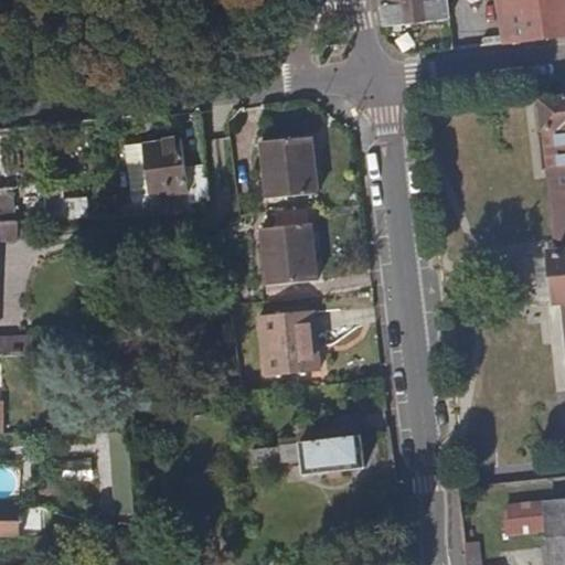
[(381,0),(384,24),(449,17),(446,0),(381,0)]
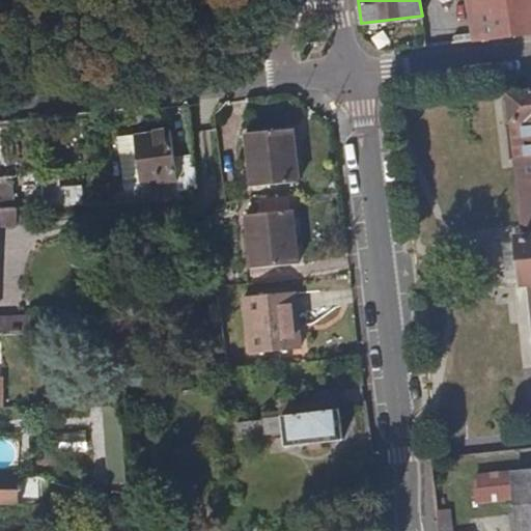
[(530,32),(530,0),(466,0),(472,39),(530,32)]
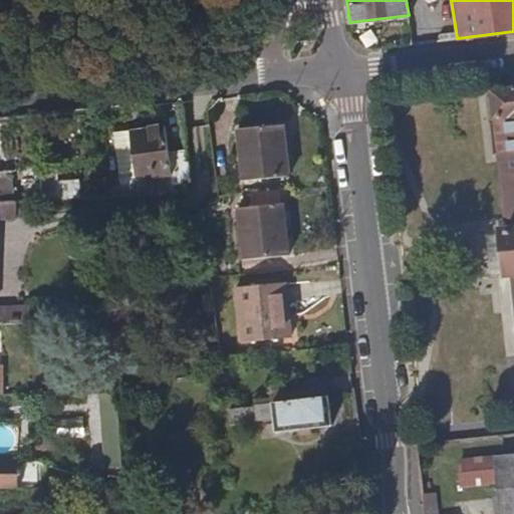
[(513,84),(490,87),(492,115),(496,115),(504,208),(499,209),(505,273),(511,273),(513,301),(513,84)]
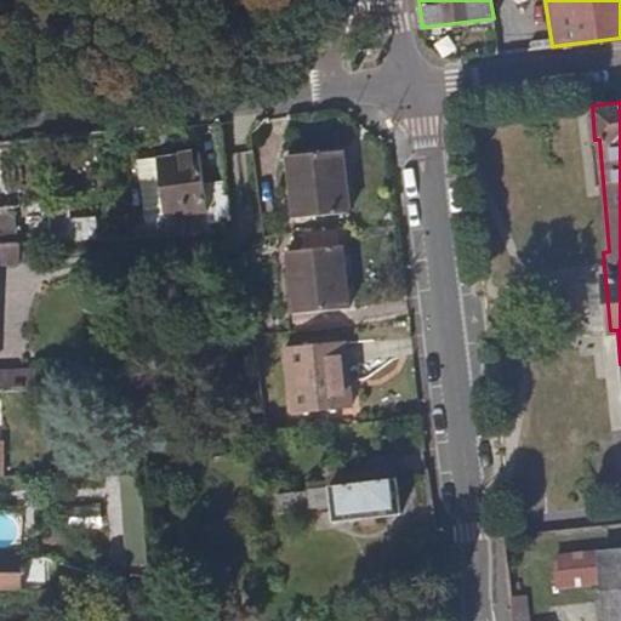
[(347,211),(340,151),(284,157),(290,218),(347,211)]
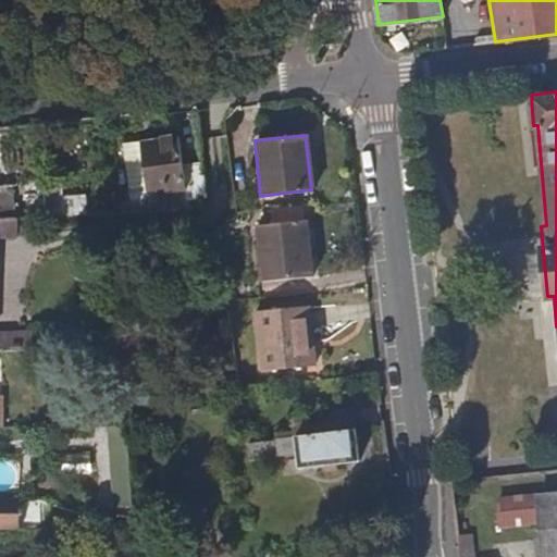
[(184,165),(182,137),(124,143),(127,185),(148,184),(148,194),(187,192),(188,202),(199,202),(206,196),(203,163),(184,165)]
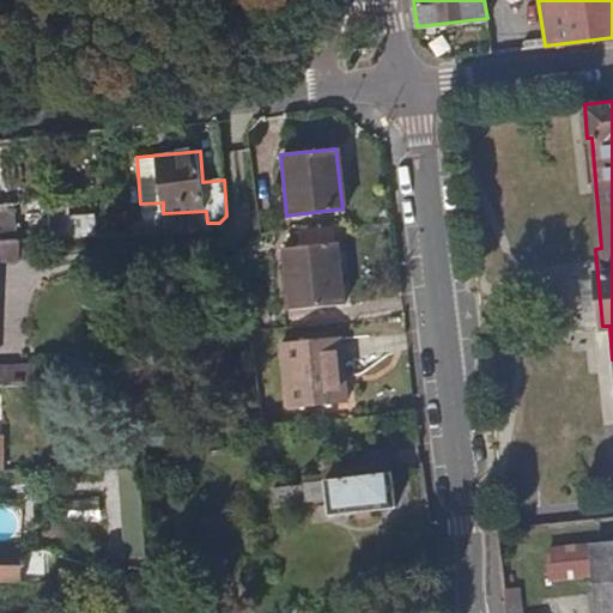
[(0,202),(0,237),(18,237),(14,201),(0,202)]
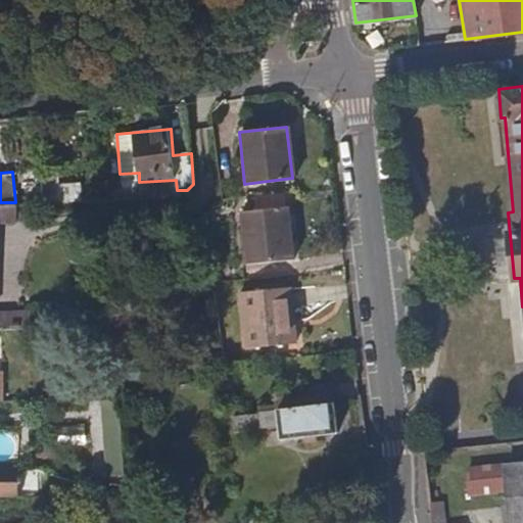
[(292,258),(287,206),(239,211),(244,265),(292,258)]
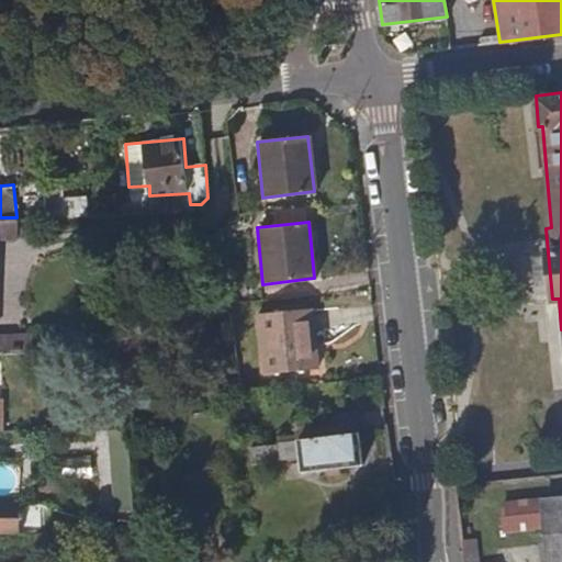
[(316,369),(308,306),(257,312),(263,374),(316,369)]
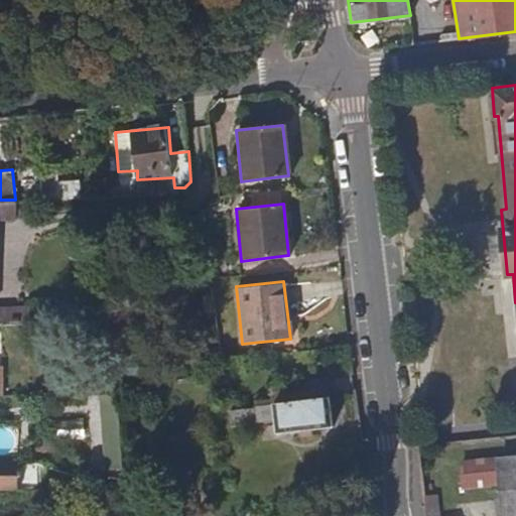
[(28,308),(28,303),(2,304),(3,323),(40,321),(38,308),(28,308)]
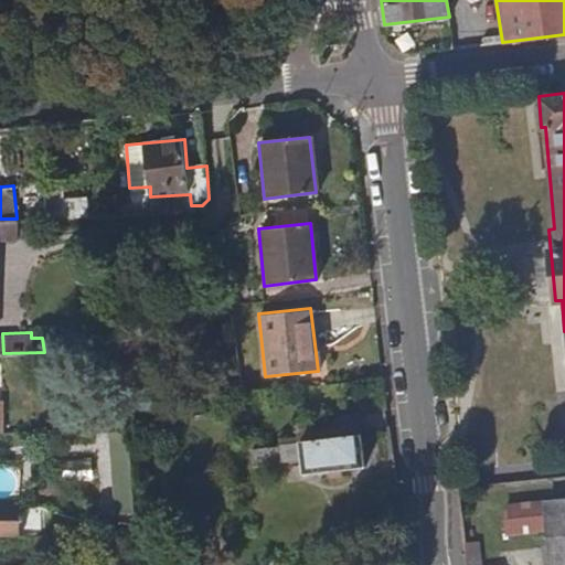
[(323,420),(326,439),(359,436),(356,417),(323,420)]
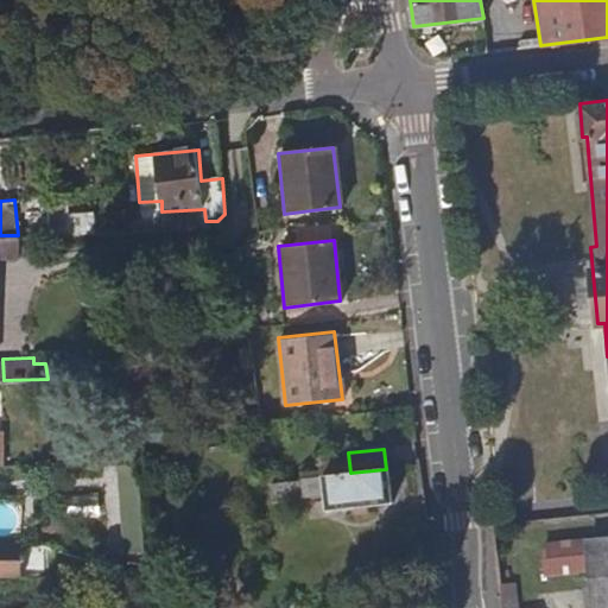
[(350,473),(348,453),(318,456),(321,476),(350,473)]
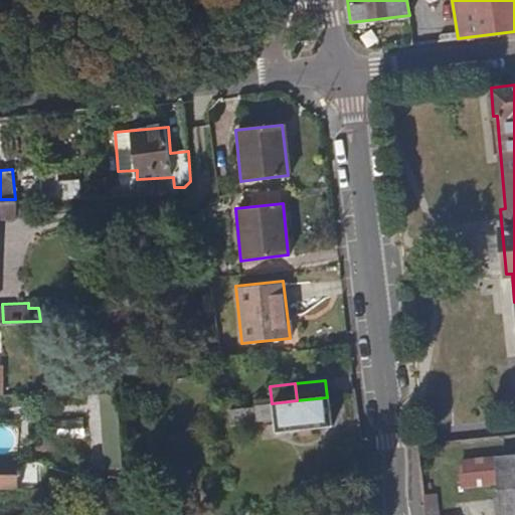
[(297,400),(272,403),(274,415),(276,432),(331,424),(327,397),(297,400)]
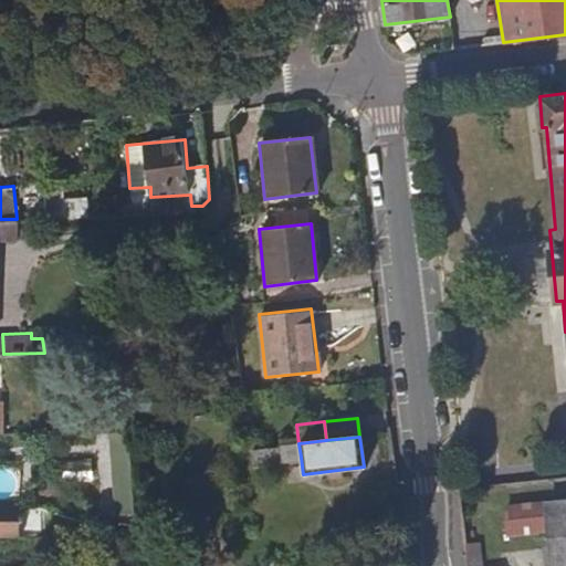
[(301,457),(299,443),(278,446),(280,460),(301,457)]
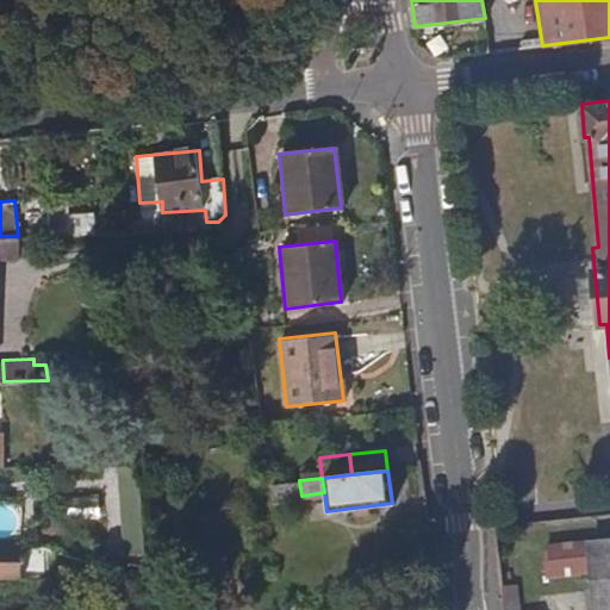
[(273,498),(302,496),(299,480),(272,484),(273,498)]
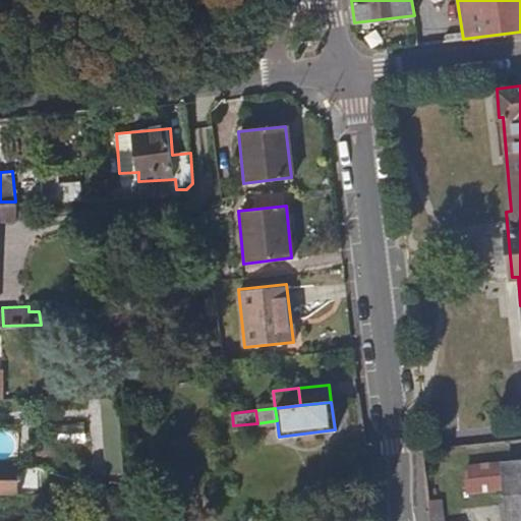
[(520,520),(520,460),(500,463),(503,488),(506,520),(520,520)]
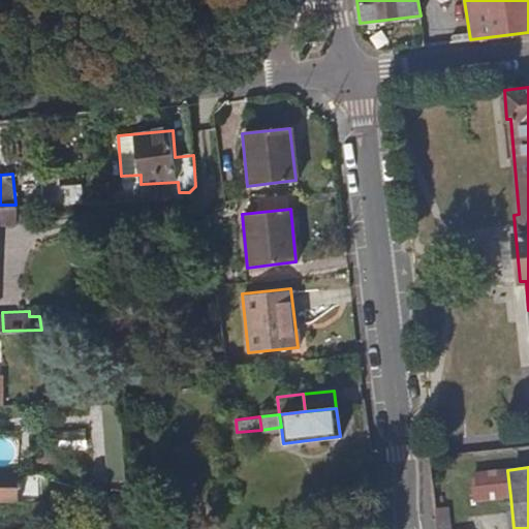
[(0,469),(0,501),(19,501),(18,472),(0,469)]
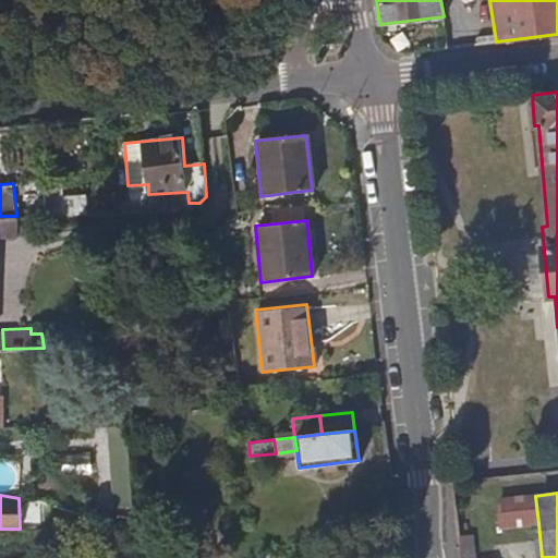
[(538,523),(535,496),(497,500),(500,528),(538,523)]
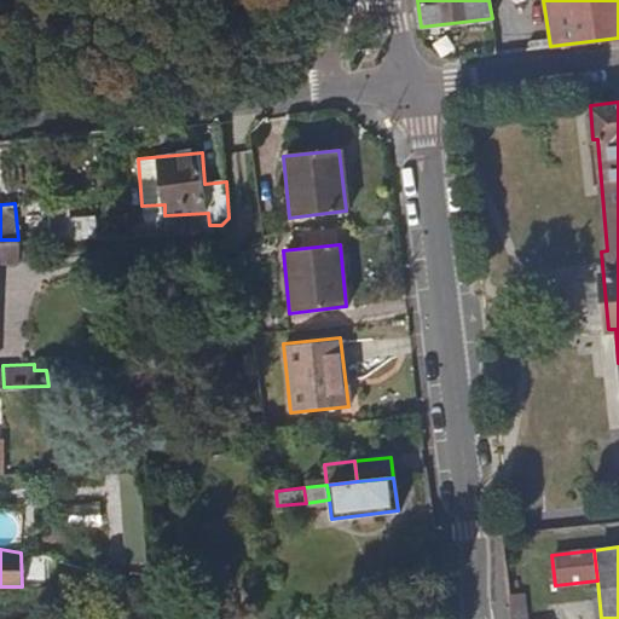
[(531,618),(527,591),(507,594),(508,618),(545,618),(545,617),(531,618)]
